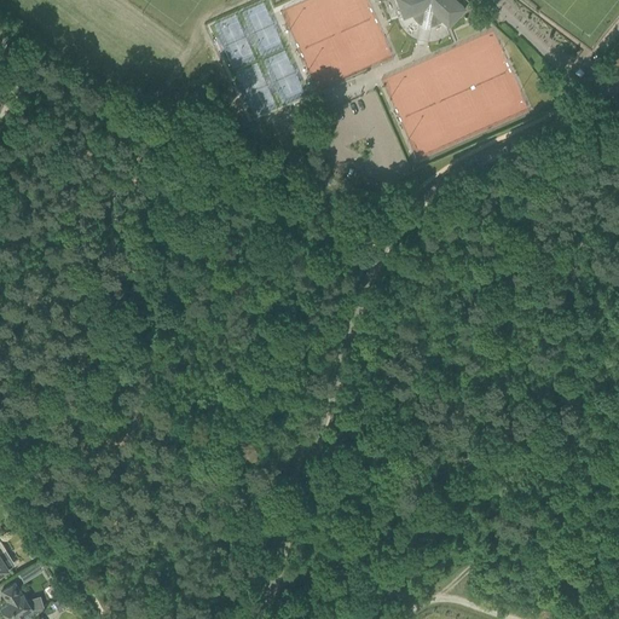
[(466,9),(456,0),(397,0),(404,17),(426,10),(432,11),(449,25),(466,9)]
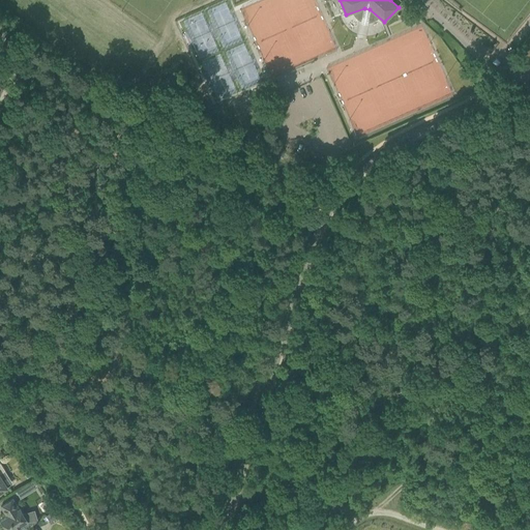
[(16,446),(11,441),(10,442),(8,439),(5,441),(3,447),(5,450),(8,448),(9,449),(16,446)]
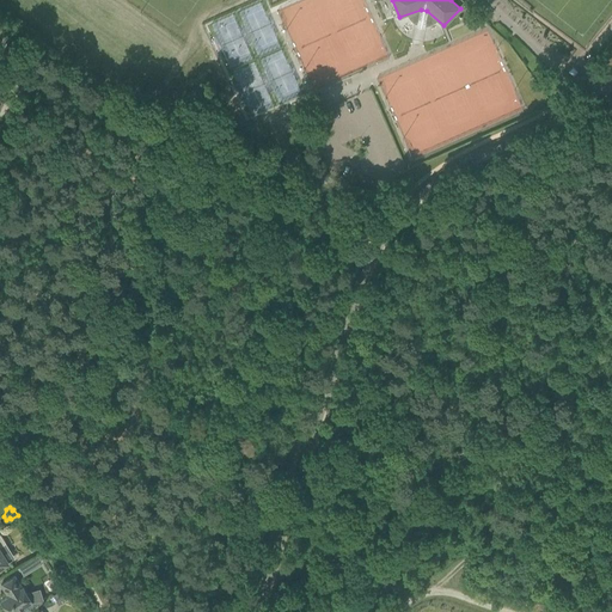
[(24,575),(42,563),(37,555),(19,568),(24,575)]
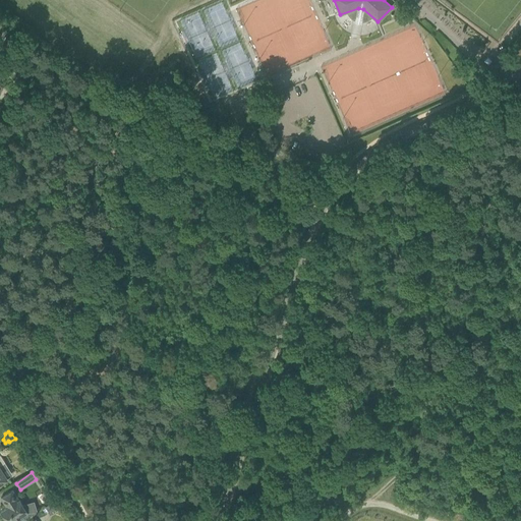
[(34,503),(23,506),(19,500),(18,501),(12,490),(1,498),(7,507),(1,511),(6,520),(12,520),(14,520),(15,520),(16,520),(22,520),(37,513),(34,503)]
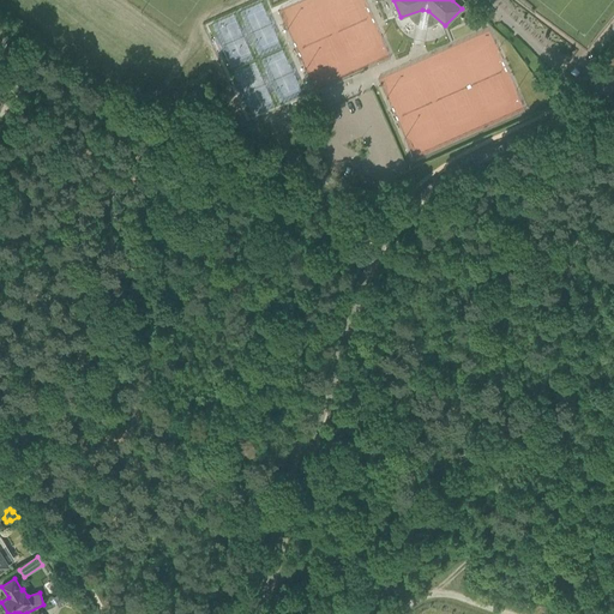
[(67,595),(65,590),(53,599),(59,607),(67,601),(65,597),(67,595)]
